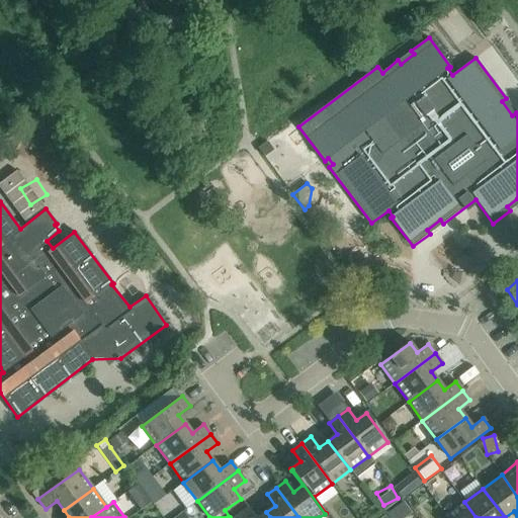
[(476,517),(464,502),(445,516),(447,517),(476,517)]
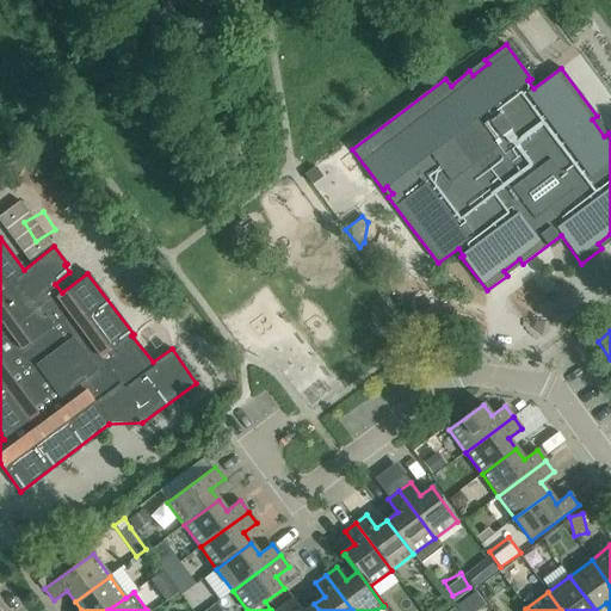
[(319,610),(314,604),(304,610),(302,610),(294,599),(282,608),(283,610),(319,610)]
